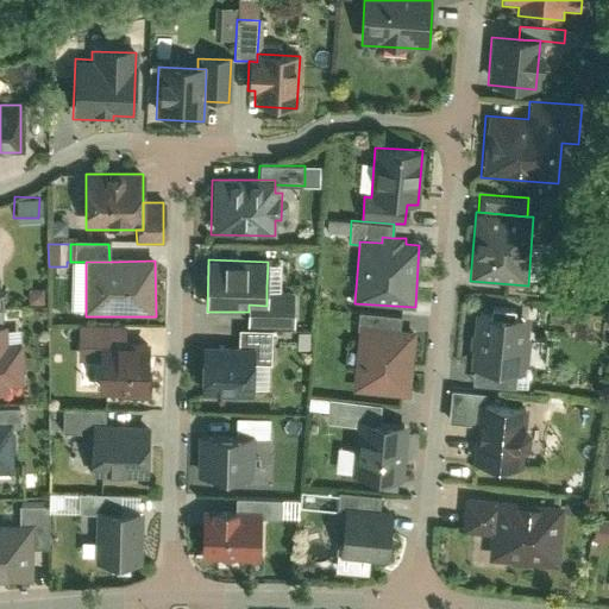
[(249,312),(248,332),(272,332),(295,333),(295,288),(267,287),(267,306),(249,305),(249,312)]
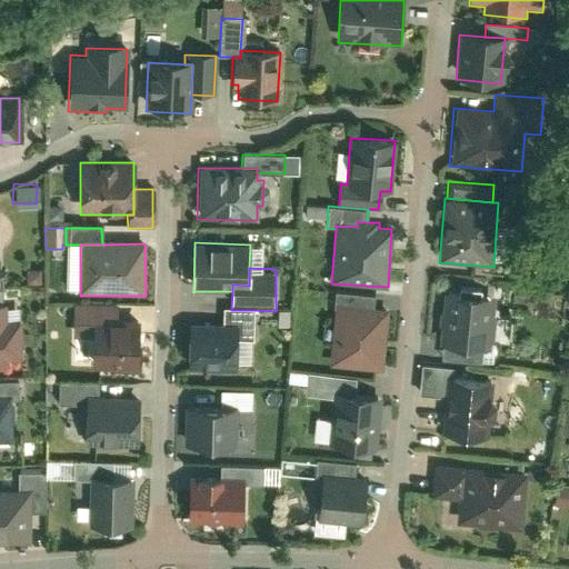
[(336,307),(373,310),(375,297),(337,293),(336,307)]
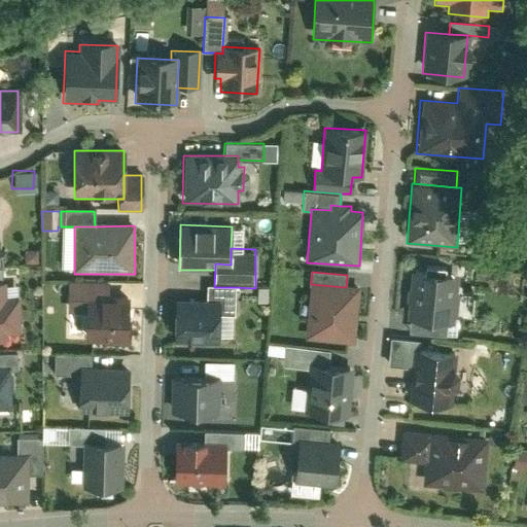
[(455,276),(410,273),(408,319),(412,319),(445,321),(453,322),(455,276)]
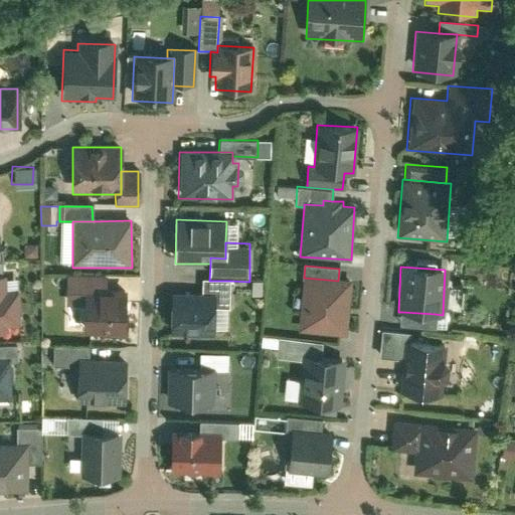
[(0,332),(7,333),(7,326),(18,325),(17,292),(6,292),(6,275),(0,275),(0,332)]
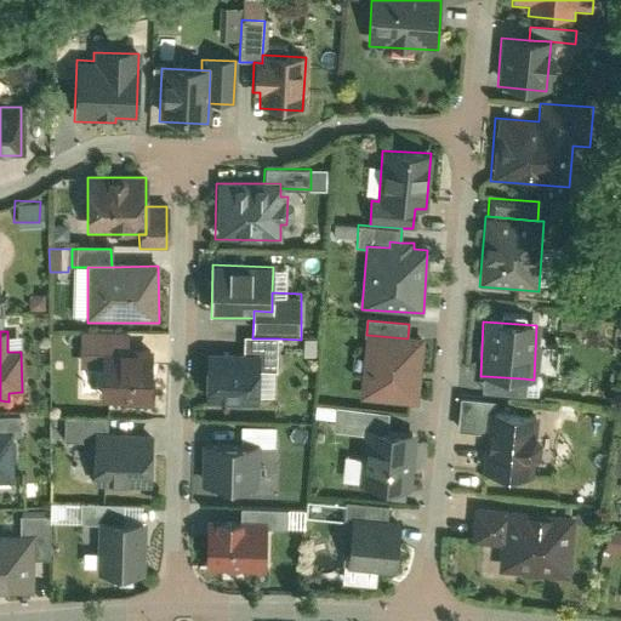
[(102,351),(127,351),(129,332),(81,331),(81,368),(102,368),(102,351)]
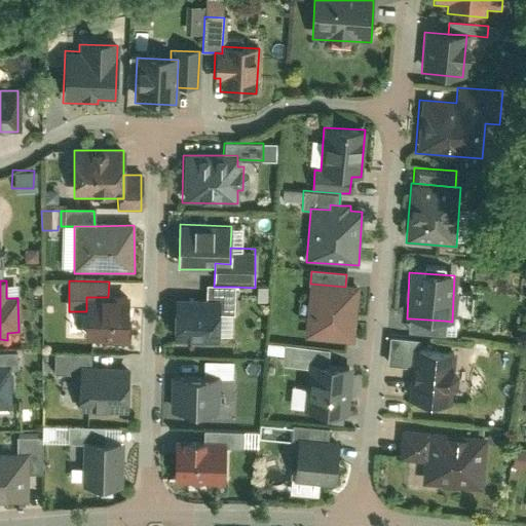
[(353,344),(359,289),(345,287),(310,284),(305,340),(353,344)]
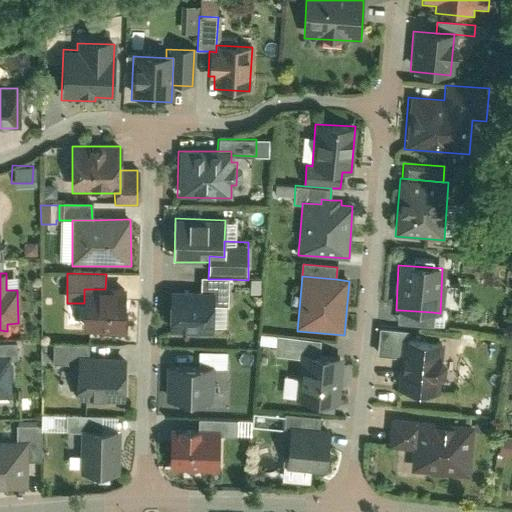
[(201,279),(201,293),(214,293),(214,308),(228,308),(229,279),(208,279),(201,279)]
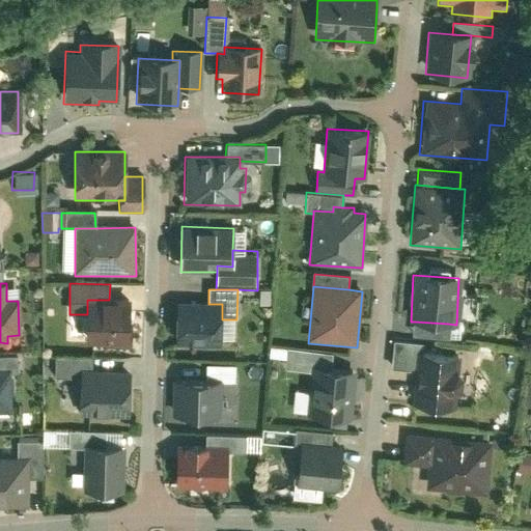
[(129,313),(129,301),(109,300),(87,300),(87,314),(87,343),(106,343),(106,346),(131,347),(132,313),(129,313)]
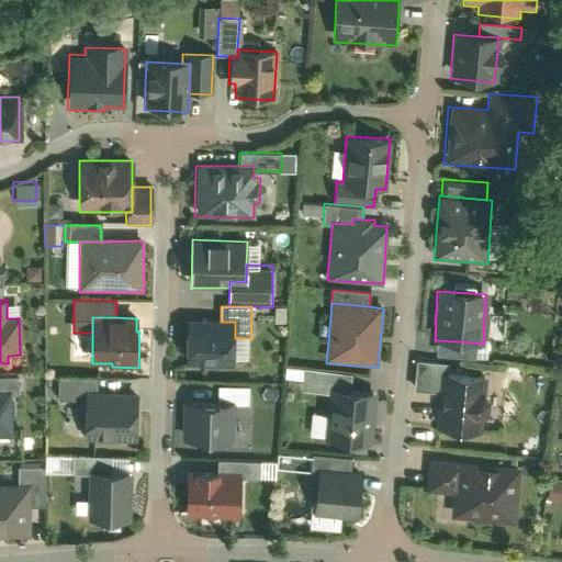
[(189,321),(188,366),(234,367),(235,338),(235,322),(221,322),(189,321)]
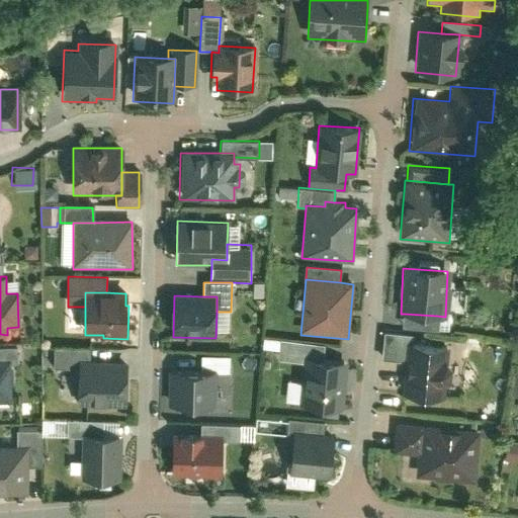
[(437,316),(405,314),(405,326),(436,328),(437,316)]
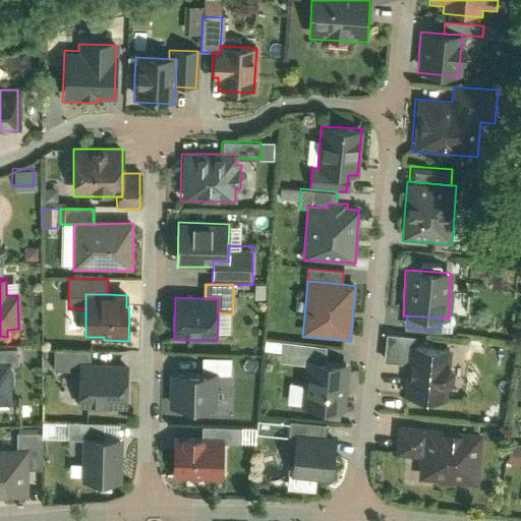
[(256,321),(244,321),(244,333),(256,333),(256,321)]
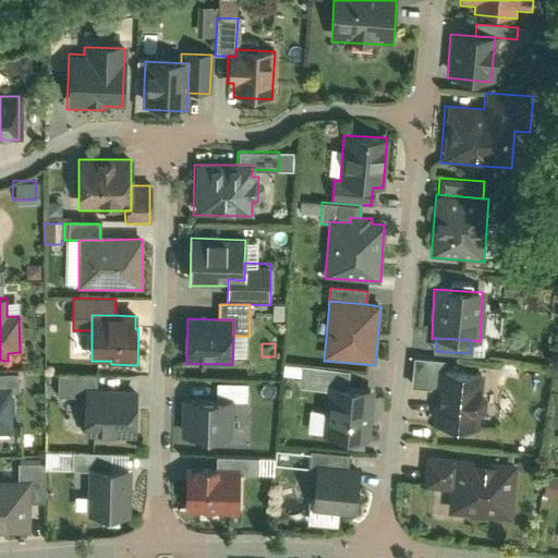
[(411,389),(435,390),(436,372),(445,372),(445,363),(413,361),(411,389)]
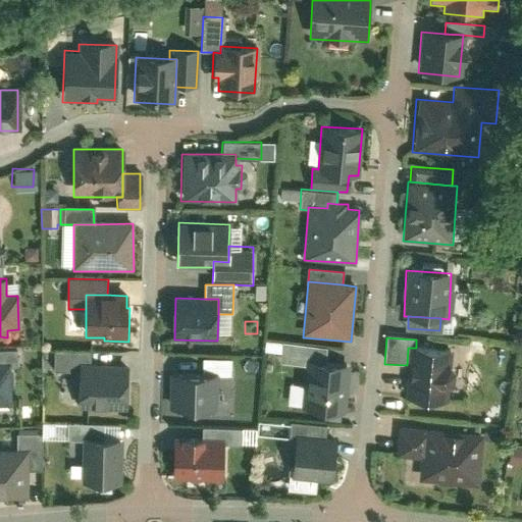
[(306,367),(306,363),(327,364),(329,348),(281,345),(280,365),(306,367)]
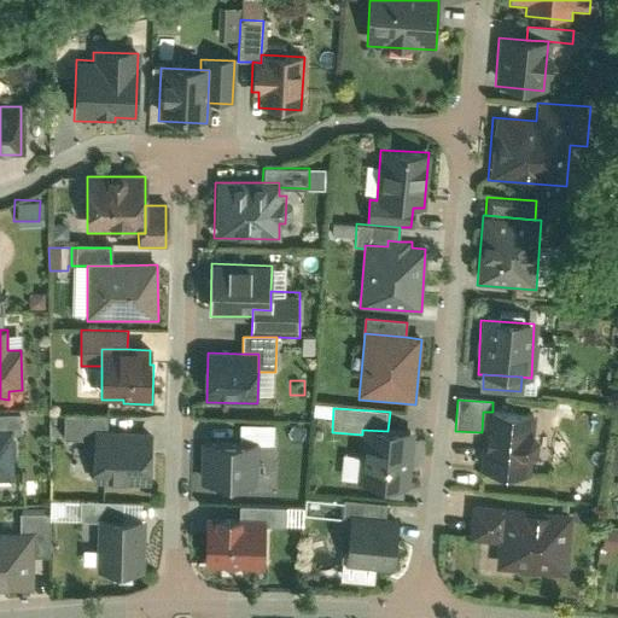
[(493,412),(483,412),(482,432),(479,470),(526,472),(528,456),(535,458),(536,431),(530,431),(531,414),(493,412)]
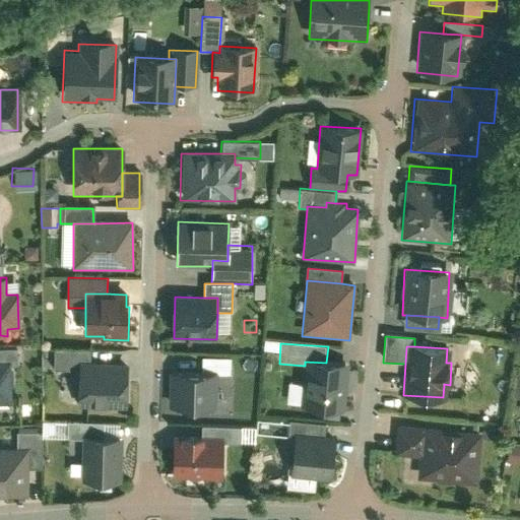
[(0,349),(0,365),(9,365),(18,365),(18,349),(0,349)]
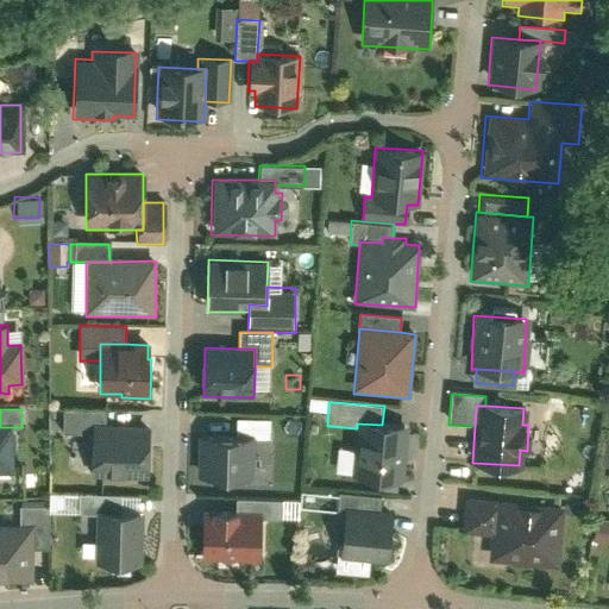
[(63,433),(93,434),(93,424),(106,425),(106,412),(63,410),(63,433)]
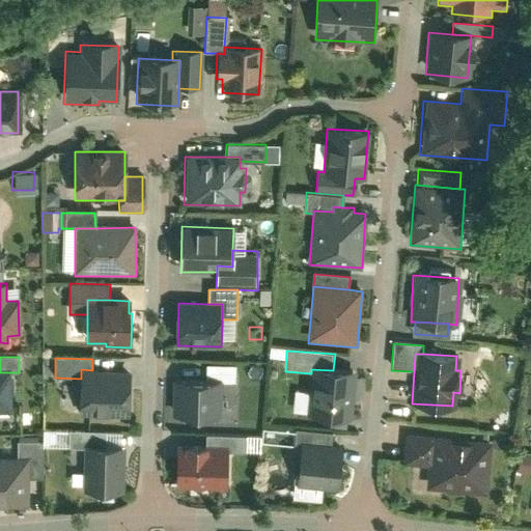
[(205,380),(205,383),(223,384),(236,384),(238,367),(205,366),(205,380)]
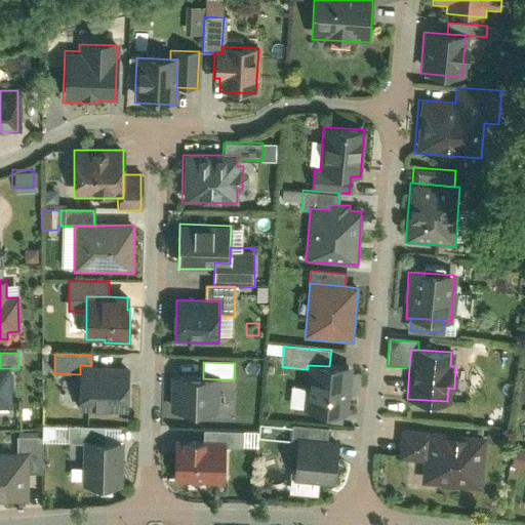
[(91,366),(80,365),(80,374),(79,410),(126,411),(127,366),(91,366)]
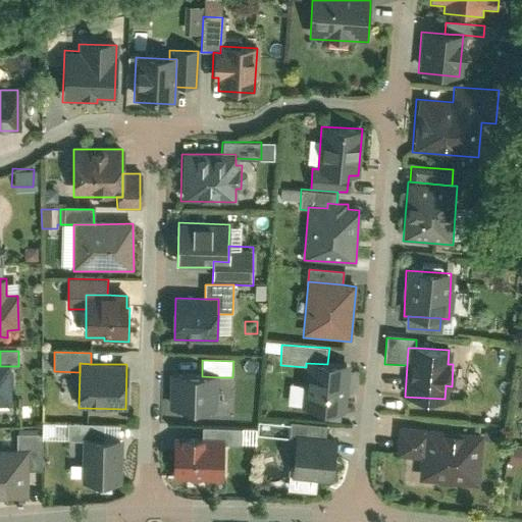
[(345,413),(349,366),(327,364),(306,363),(306,367),(302,410),(345,413)]
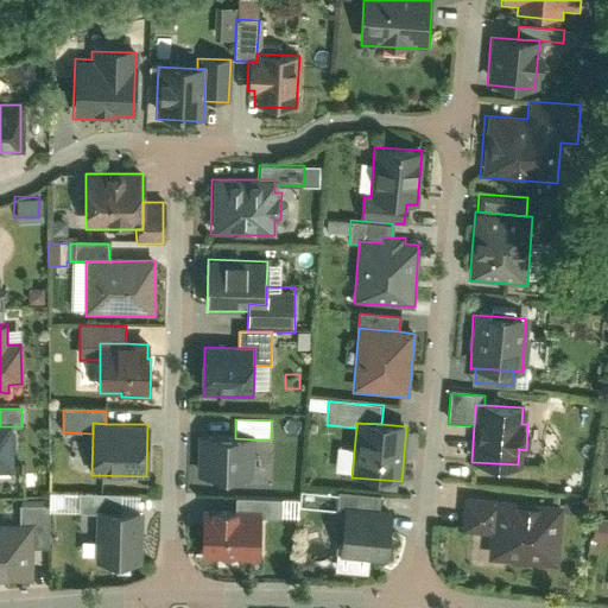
[(0,470),(12,470),(11,426),(0,426),(0,470)]
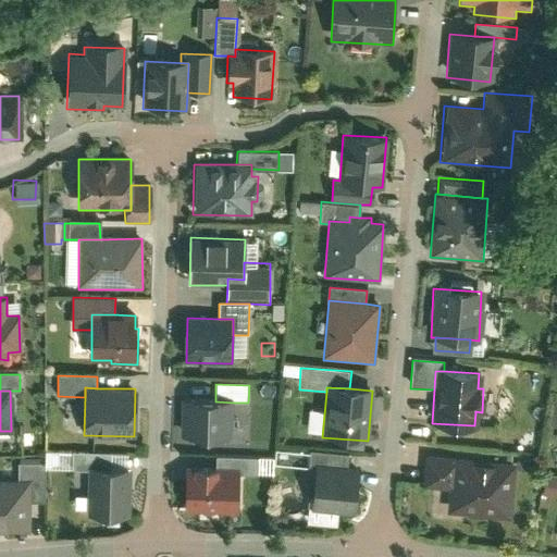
[(183,397),(182,435),(233,437),(234,403),(215,401),(215,398),(183,397)]
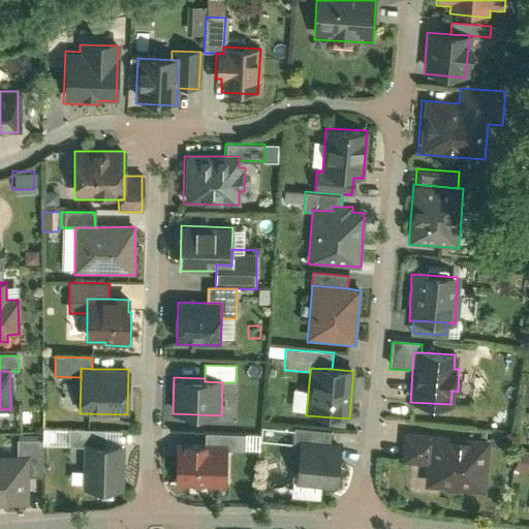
[(301,443),(330,445),(331,432),(294,429),(293,445),(301,446),(301,443)]
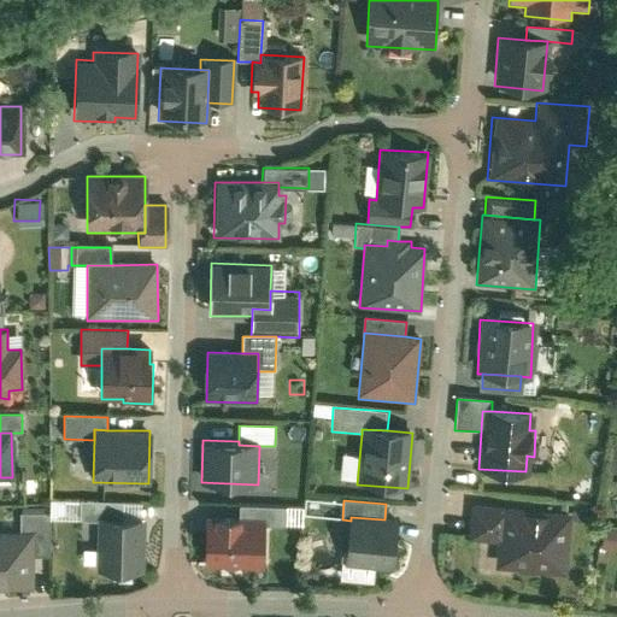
[(95,519),(123,519),(123,503),(78,503),(78,519),(95,519)]
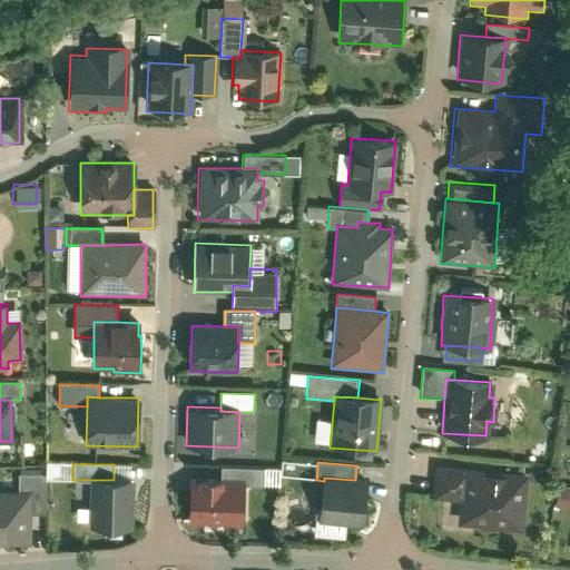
[(432,499),(460,502),(462,468),(434,465),(432,499)]
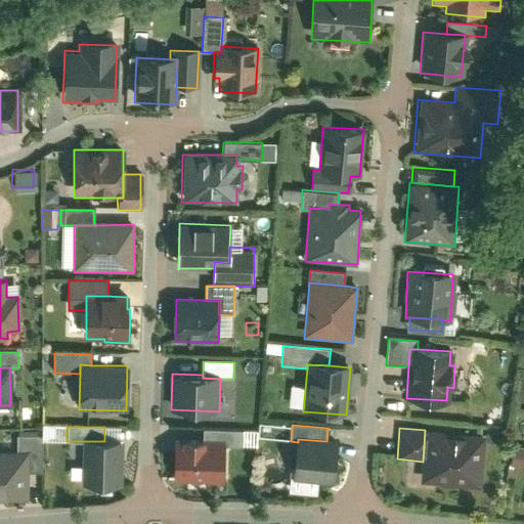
[(483,433),(426,428),(425,430),(423,462),(421,483),(478,487),(483,433)]
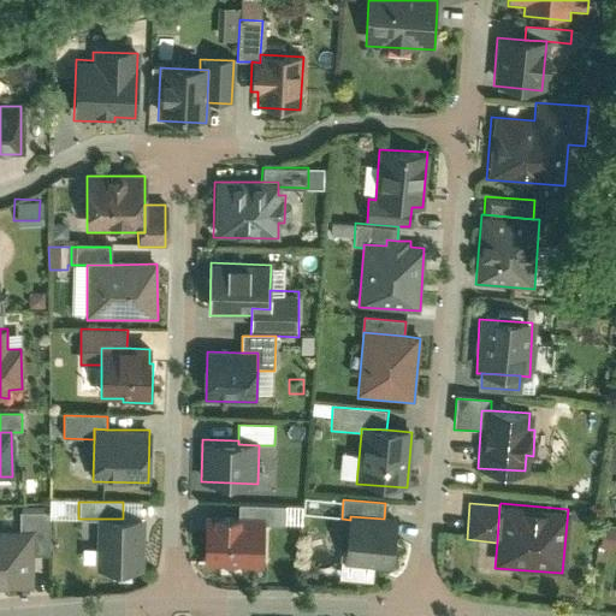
[(295,511),(279,510),(278,526),(295,526),(295,511)]
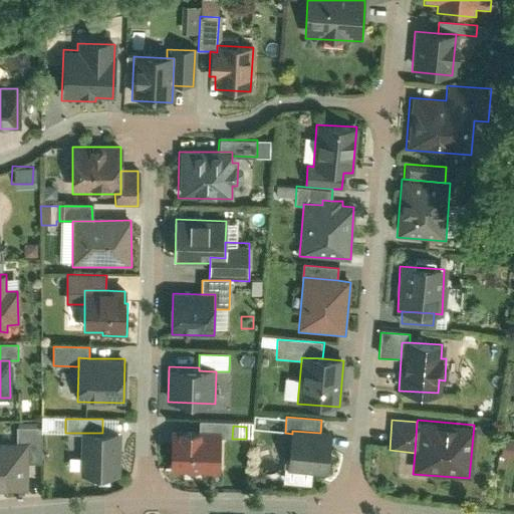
[(16,428),(16,445),(27,445),(27,464),(41,464),(41,428),(16,428)]
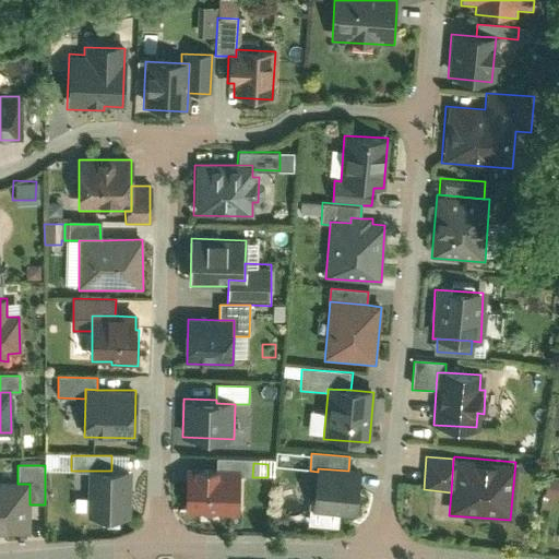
[(188,468),(186,513),(239,515),(240,471),(188,468)]
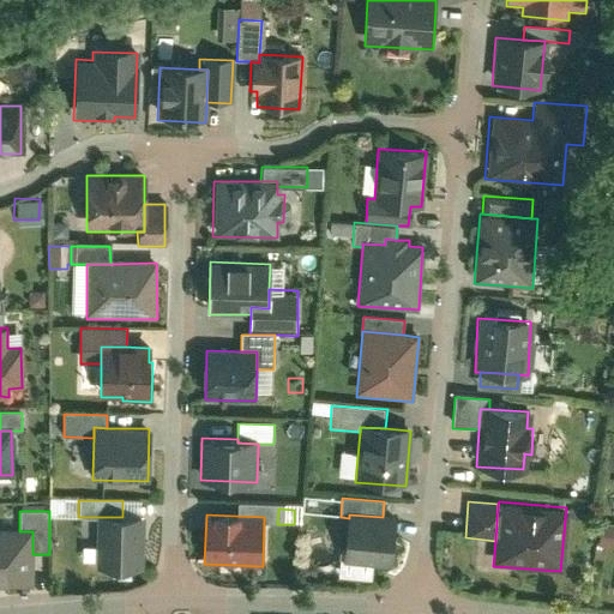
[(391,566),(395,518),(383,517),(349,515),(349,518),(344,563),(391,566)]
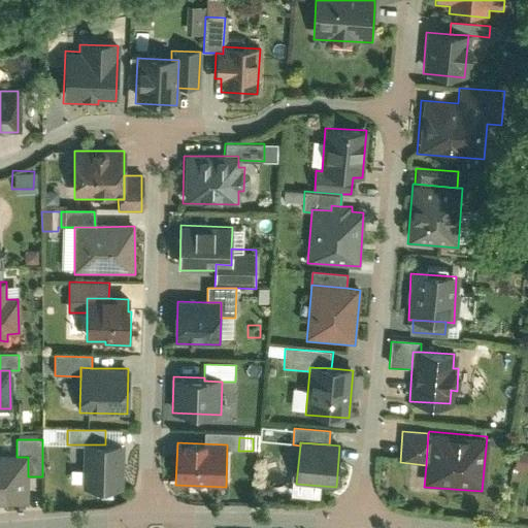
[(122,491),(122,444),(105,444),(81,444),(81,490),(122,491)]
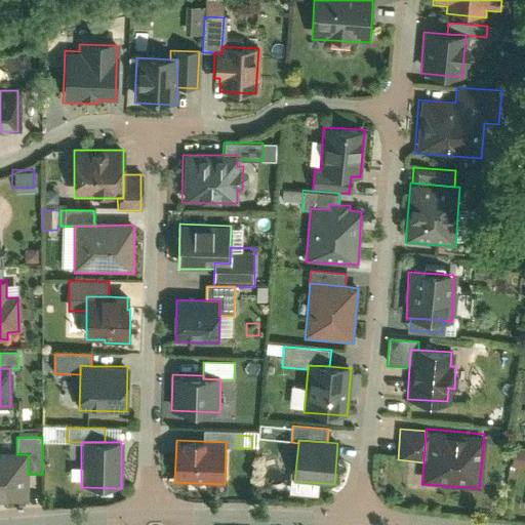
[(524,465),(524,445),(511,444),(508,462),(524,465)]
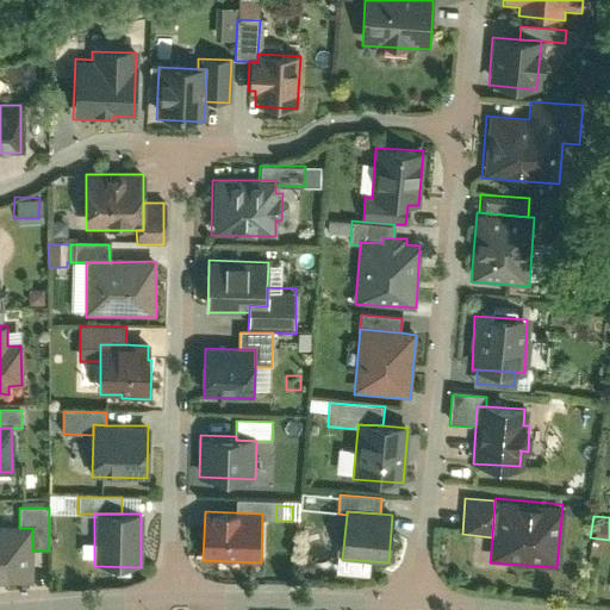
[(0,527),(0,583),(32,584),(32,551),(32,528),(19,528),(0,527)]
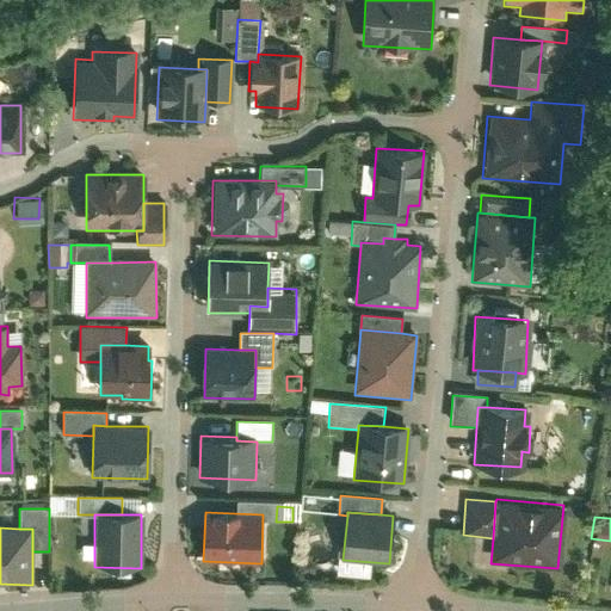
All buildings are outlined.
